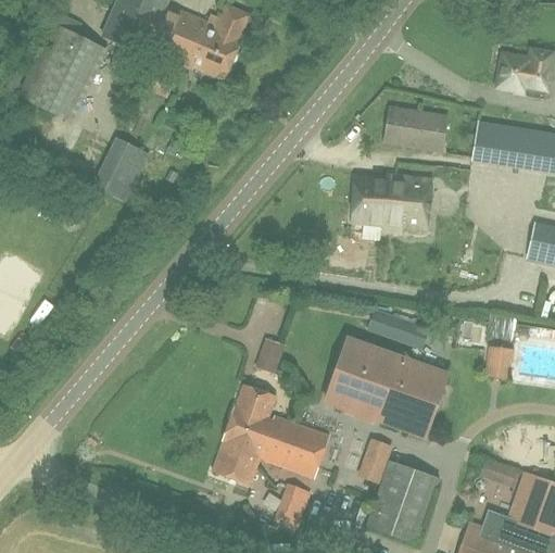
[(223,80),(239,42),(237,41),(248,17),(226,8),(216,33),(205,27),(206,25),(156,3),(158,0),(117,0),(101,37),(136,52),(138,48),(188,70),(189,66),(223,80)]
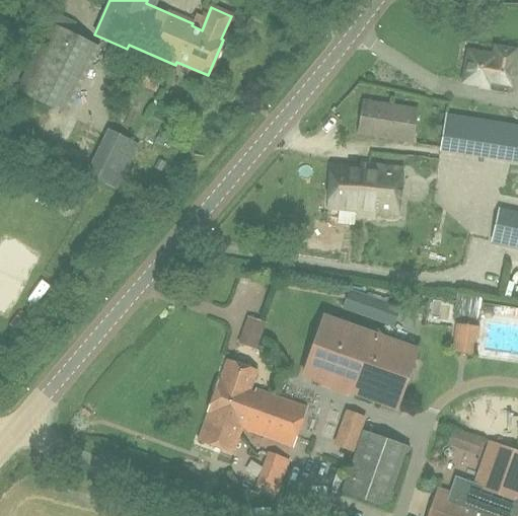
[(15,89),(59,111),(92,43),(49,21),(15,89)]
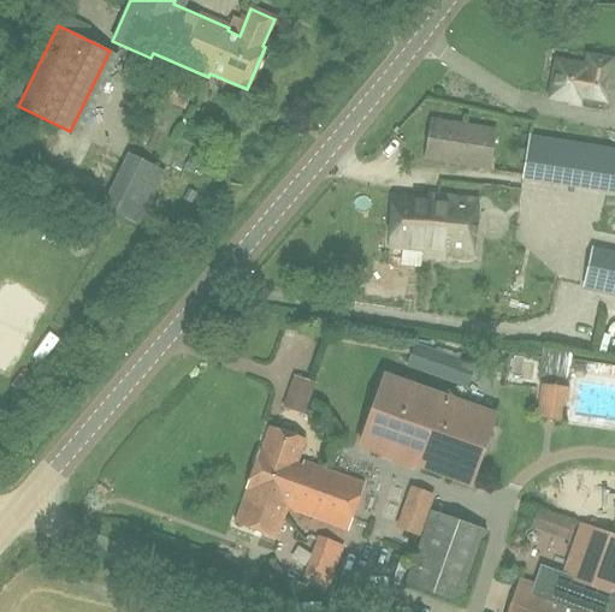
[(550,95),(580,100),(583,105),(604,108),(613,57),(587,53),(585,64),(556,59),(550,95)]
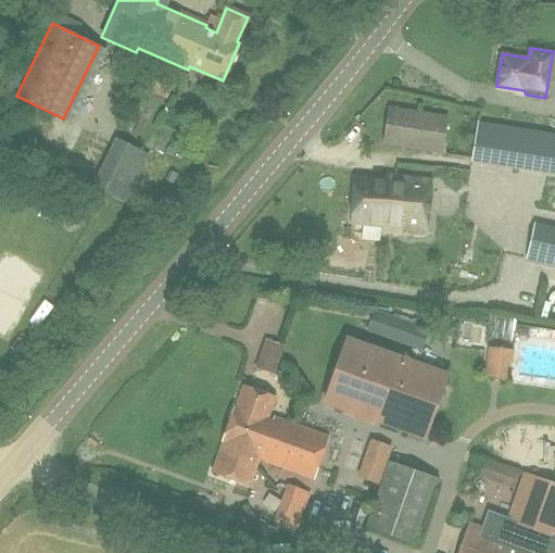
[(148,66),(143,75),(139,86),(164,97),(173,77),(148,66)]
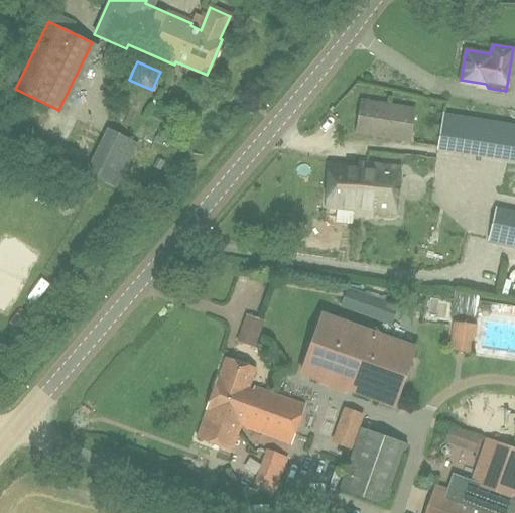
[(408,139),(413,106),(361,98),(356,131),(408,139)]
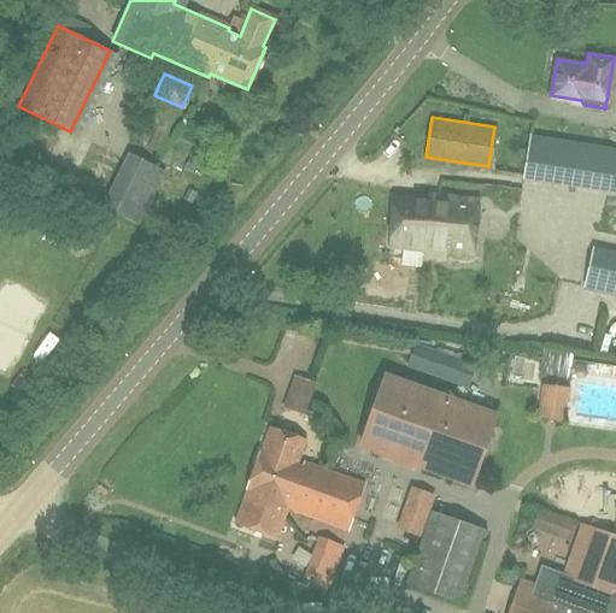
[(615,145),(611,145),(605,188),(615,189),(615,145)]
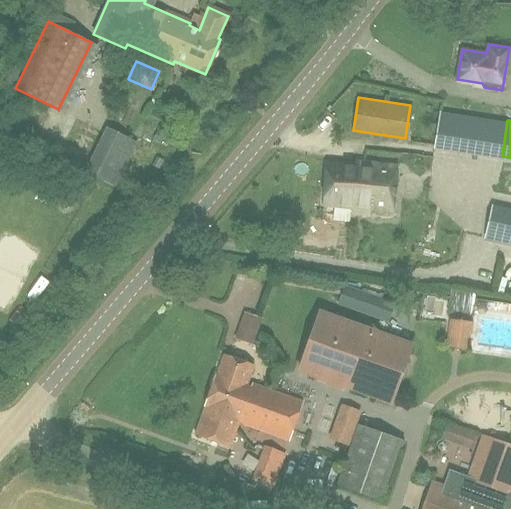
[(84,169),(106,180),(115,185),(137,141),(106,125),(84,169)]
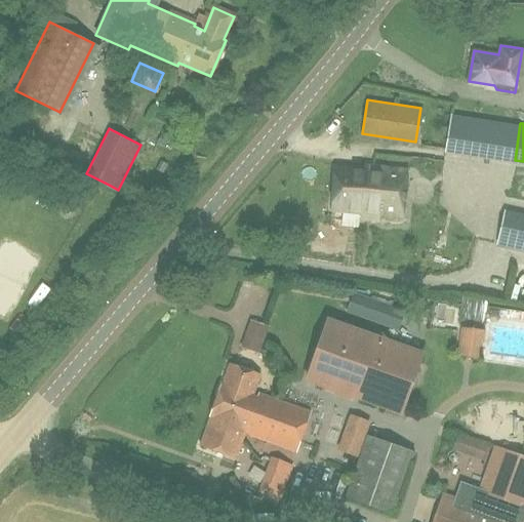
[(402,221),(406,168),(370,165),(370,169),(363,168),(363,169),(334,167),(331,209),(360,212),(360,216),(402,221)]
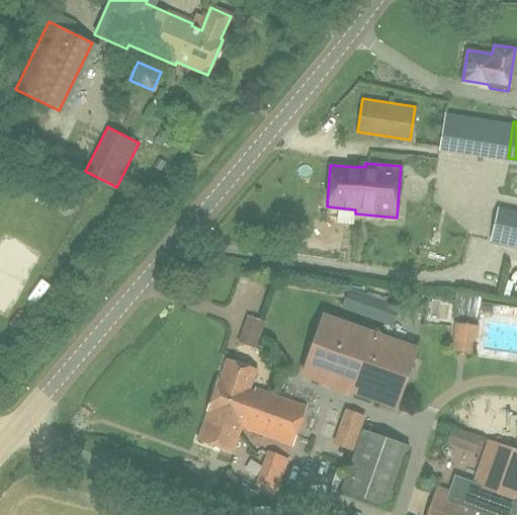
[(516,246),(516,209),(497,205),(489,240),(516,246)]
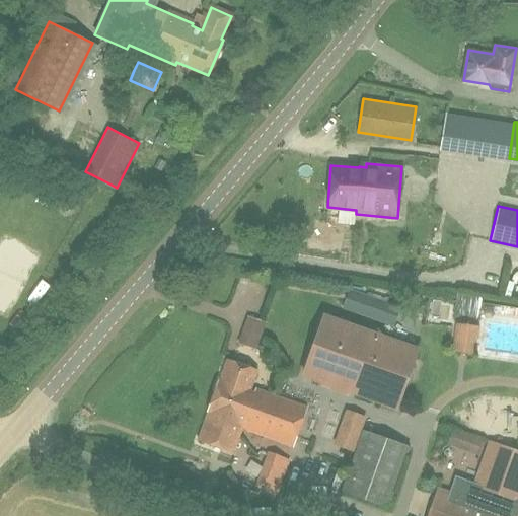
[(341,305),(392,323),(398,305),(348,287),(341,305)]
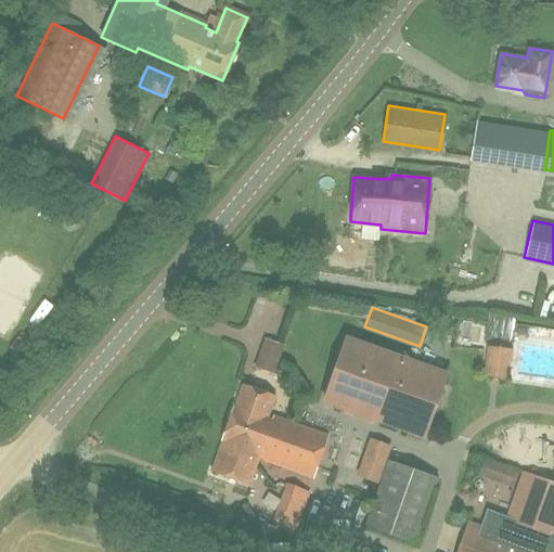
[(463,319),(463,344),(490,345),(490,320),(463,319)]
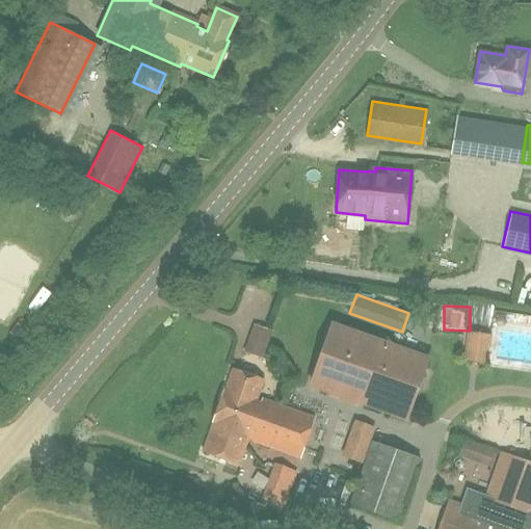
[(242,350),(261,358),(271,329),(253,322),(242,350)]
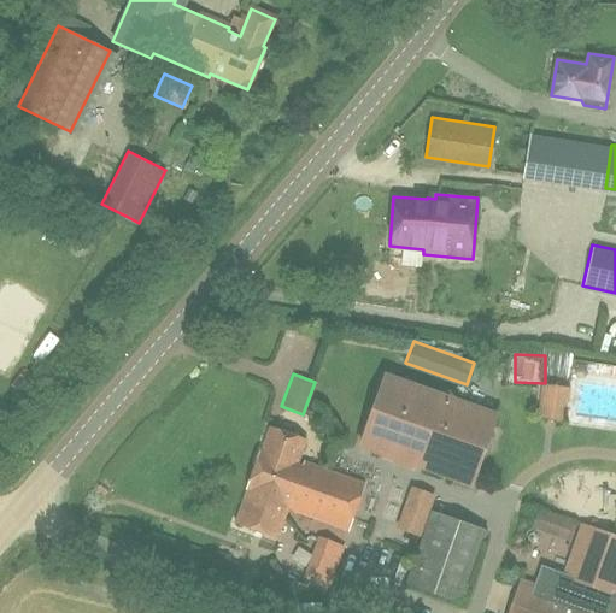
[(471,483),(496,418),(382,376),(358,441),(471,483)]
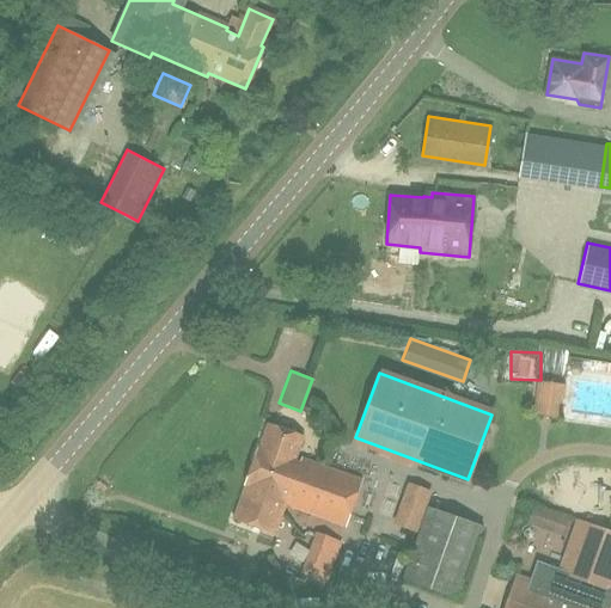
[(536,380),(532,412),(561,416),(564,382),(536,380)]
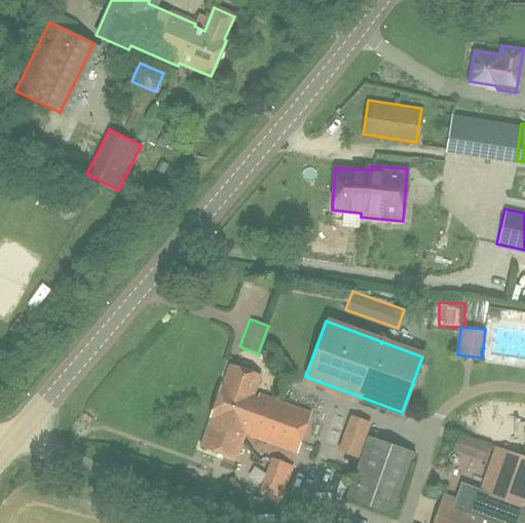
[(216,399),(251,412),(257,396),(253,394),(260,373),(229,362),(222,382),(221,382),(216,399)]
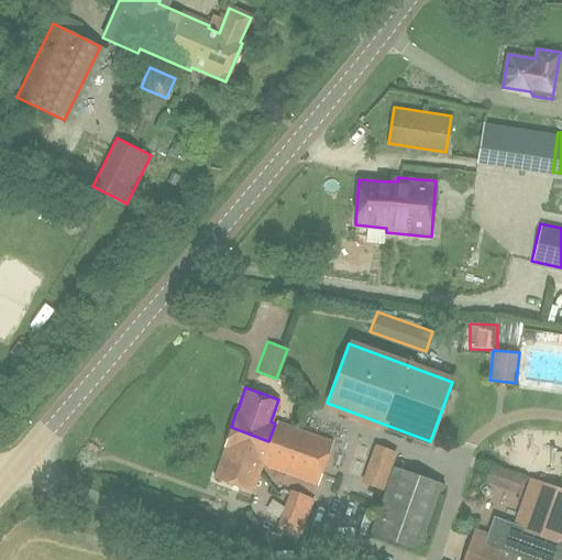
[(276,419),(275,424),(268,441),(231,427),(224,445),(213,476),(252,490),(263,459),(267,460),(266,464),(317,483),(332,439),(276,419)]
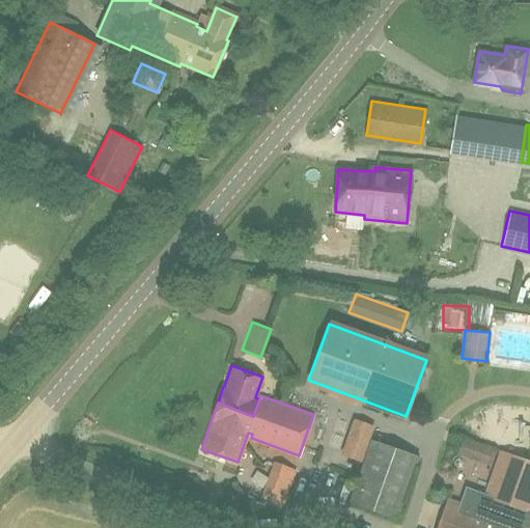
[(356,413),(339,449),(360,460),(378,422),(356,413)]
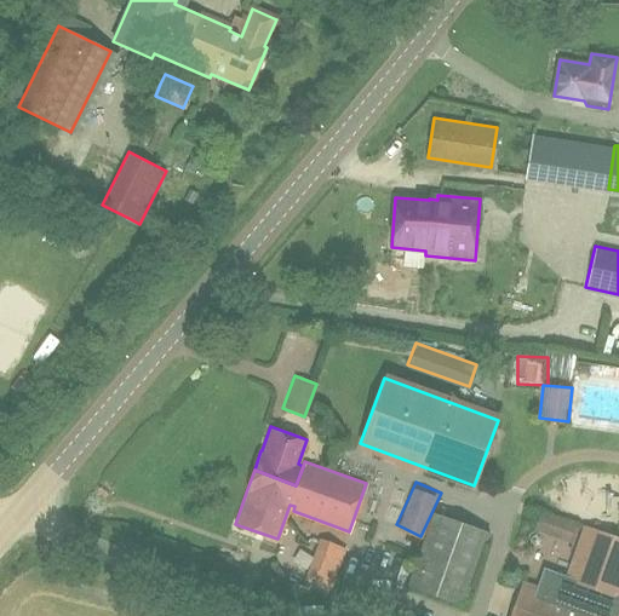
[(488,531),(433,512),(407,586),(463,605),(488,531)]
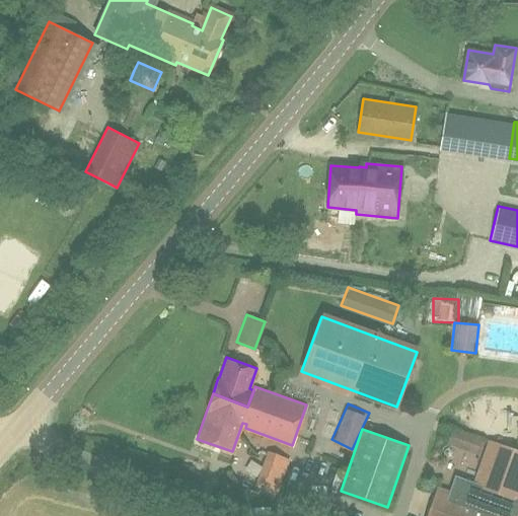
[(485,450),(485,432),(454,432),(453,449),(485,450)]
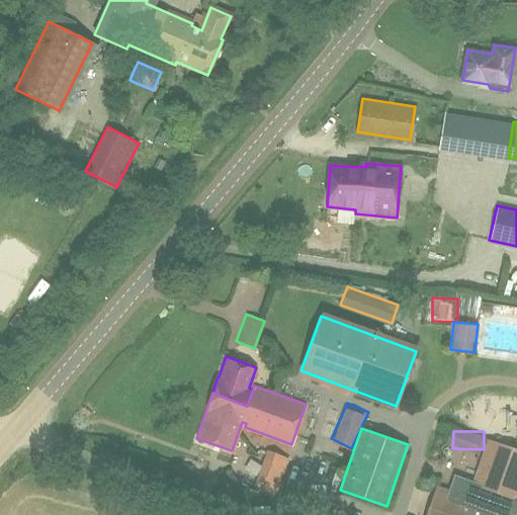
[(436,487),(426,514),(514,514),(516,509),(516,507),(516,450),(489,441),(472,484),(455,477),(450,492),(436,487)]
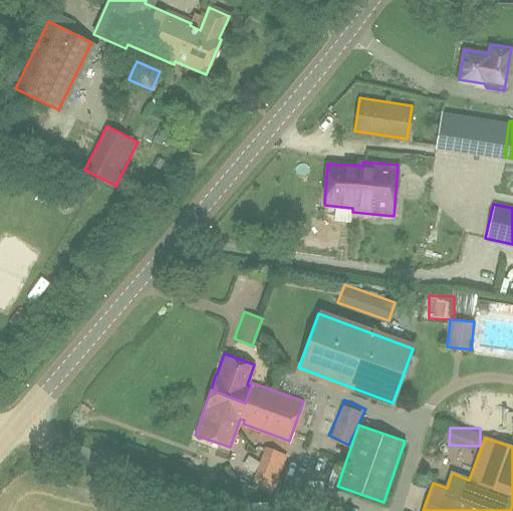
[(275,478),(257,471),(252,483),(271,490),(275,478)]
